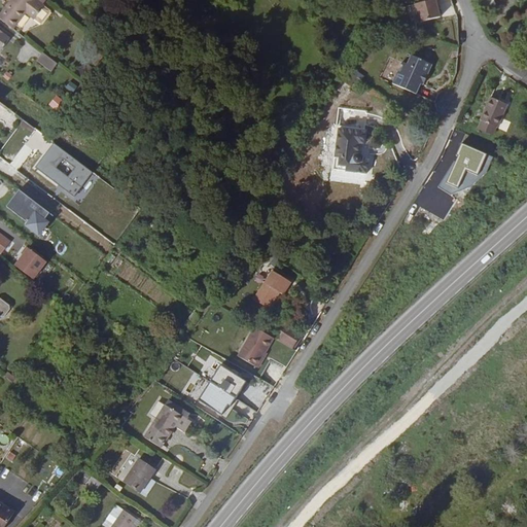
[(45,7),(44,7),(35,0),(9,0),(9,1),(12,2),(0,18),(0,21),(14,32),(27,15),(35,22),(45,7)]
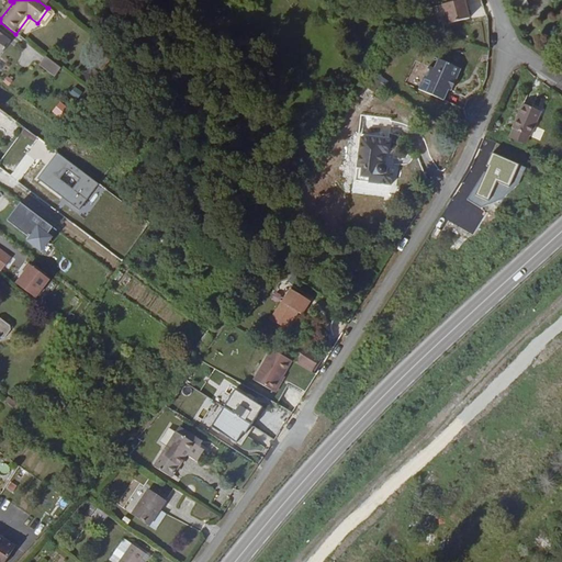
[(56,15),(48,8),(37,23),(45,29),(56,15)]
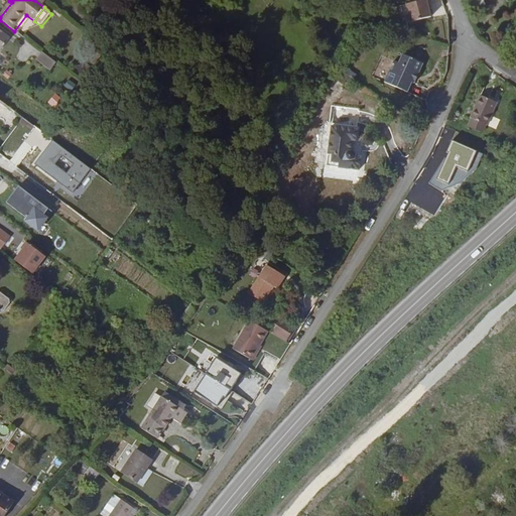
[(0,51),(0,52),(10,39),(0,30),(0,51)]
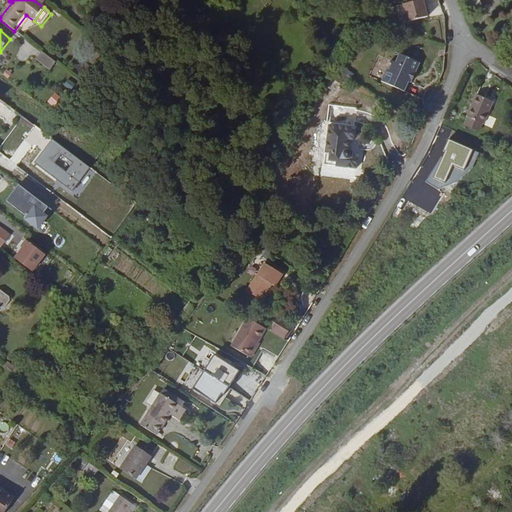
[(344,34),(337,30),(333,37),(341,41),(344,34)]
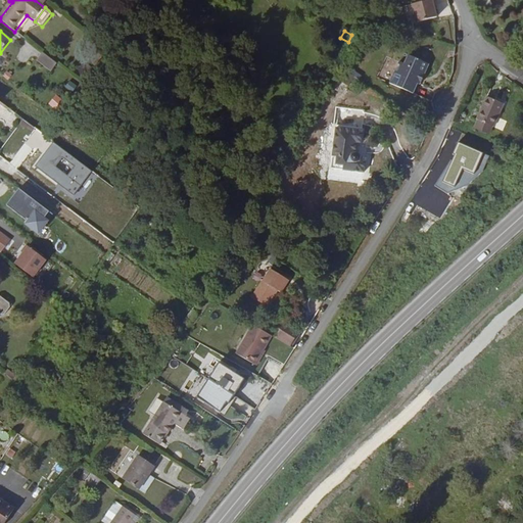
[(53,74),(58,66),(44,55),(39,62),(53,74)]
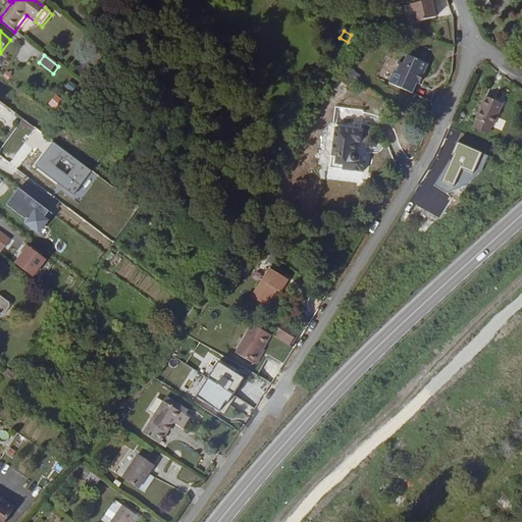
[(427,65),(407,56),(403,65),(398,62),(388,84),(411,95),(416,85),(418,86),(427,65)]
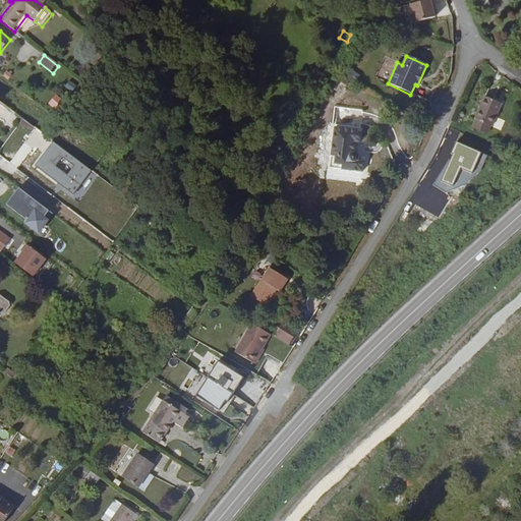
[(124,87),(128,80),(123,76),(119,82),(124,87)]
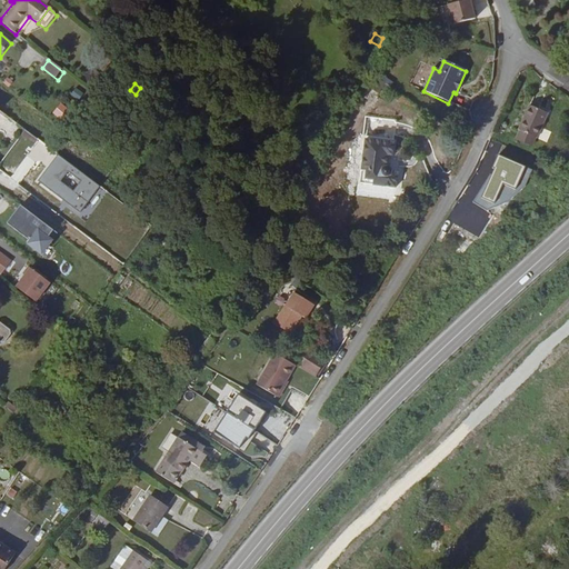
[(72,115),(62,106),(56,115),(65,123),(72,115)]
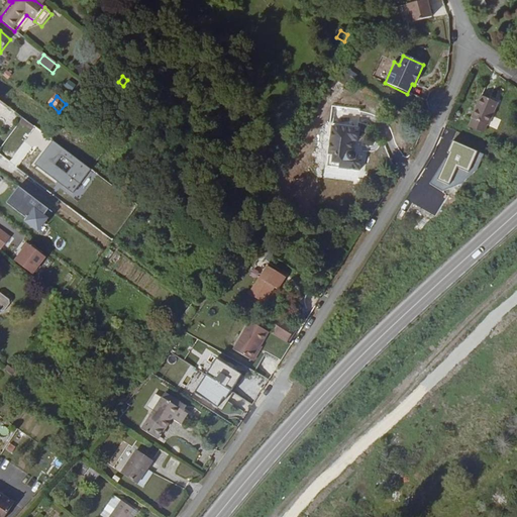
[(482,97),(480,100),(496,107),(498,104),(482,97)]
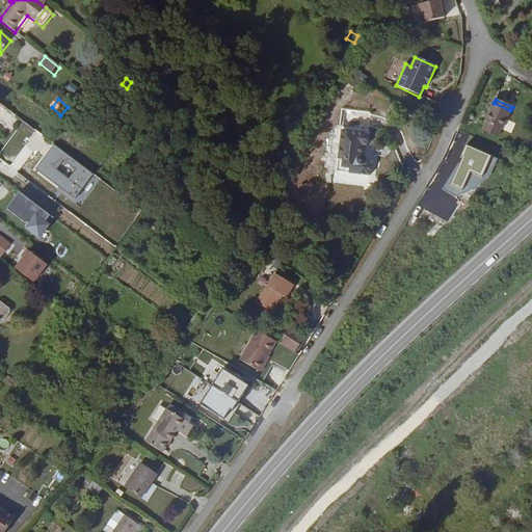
[(485,123),(501,130),(502,130),(506,121),(510,110),(494,103),(485,123)]
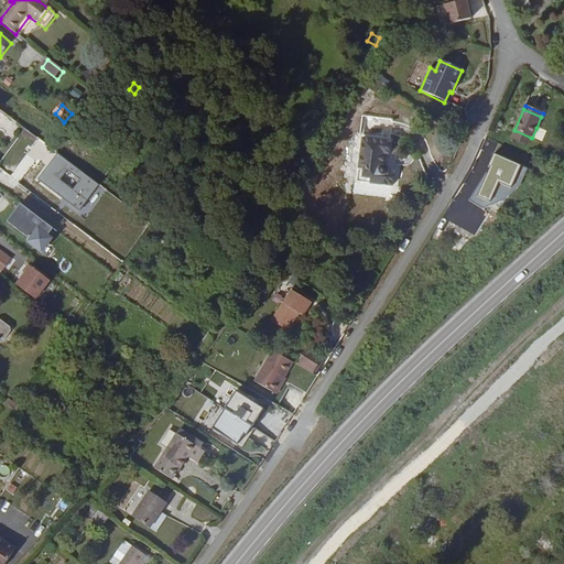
[(360,152),(393,176),(397,153),(389,152),(392,121),(361,117),(360,128),(362,128),(360,152)]
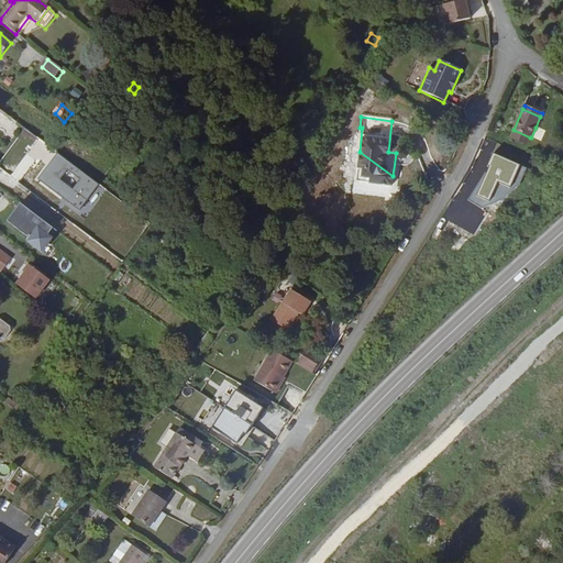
[(536,128),(531,138),(538,141),(541,131),(536,128)]
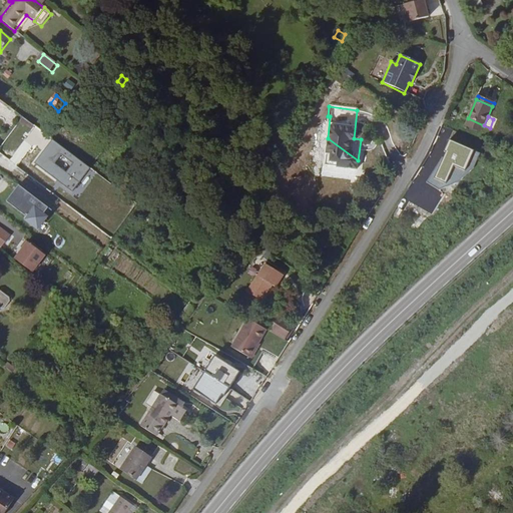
[(480,133),(483,125),(468,118),(465,127),(480,133)]
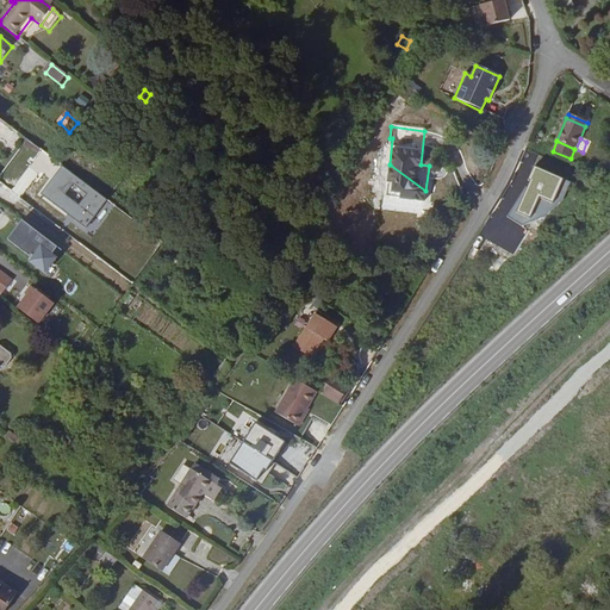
[(107,165),(117,150),(105,143),(97,157),(107,165)]
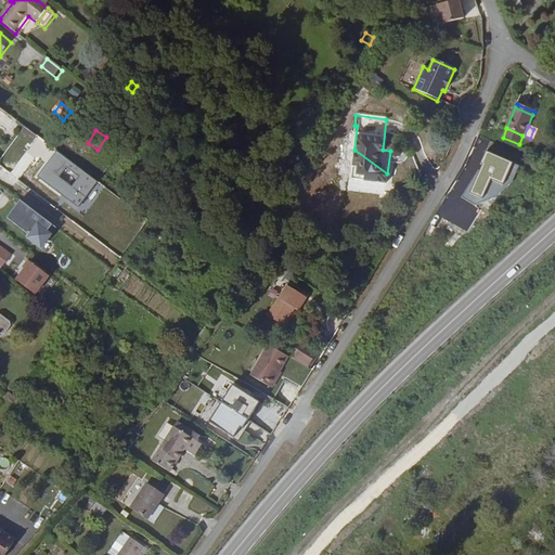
[(110,139),(106,137),(98,150),(101,152),(110,139)]
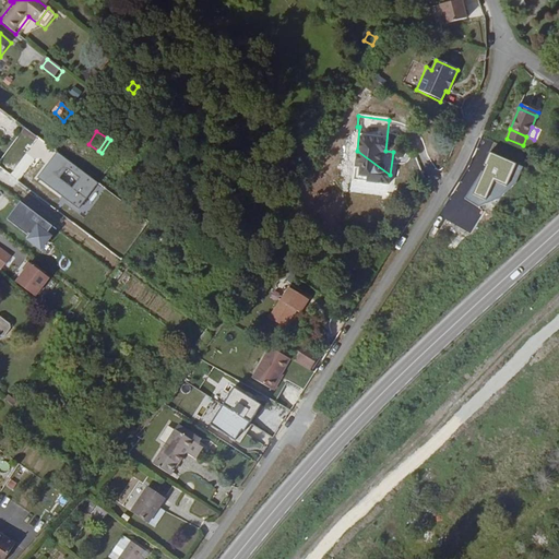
[(388,193),(390,175),(357,151),(352,189),(388,193)]
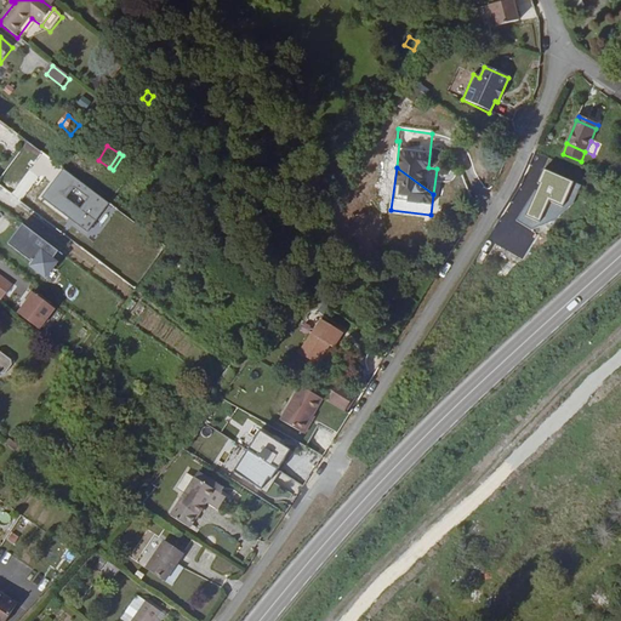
[(74,188),(68,197),(81,206),(87,198),(74,188)]
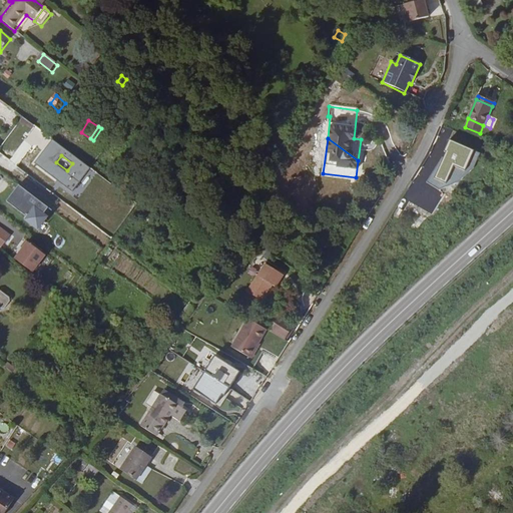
[(50,210),(20,187),(7,204),(27,218),(28,216),(30,218),(27,222),(39,231),(48,219),(45,216),(50,210)]
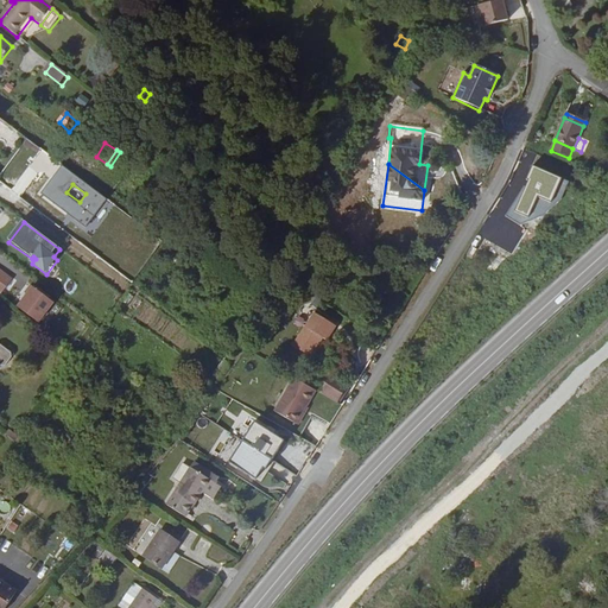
[(188,253),(175,244),(165,257),(179,266),(188,253)]
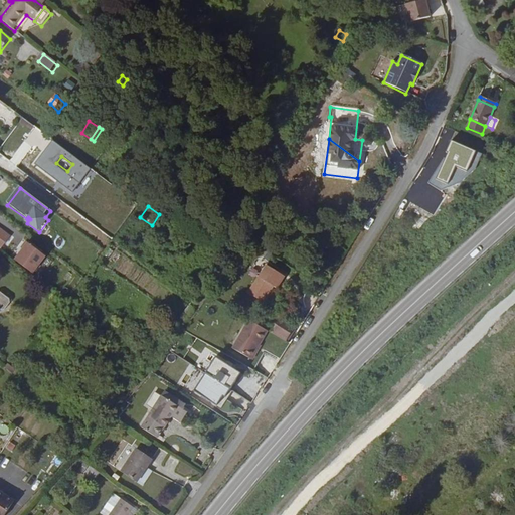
[(417,235),(432,219),(424,214),(411,229),(417,235)]
